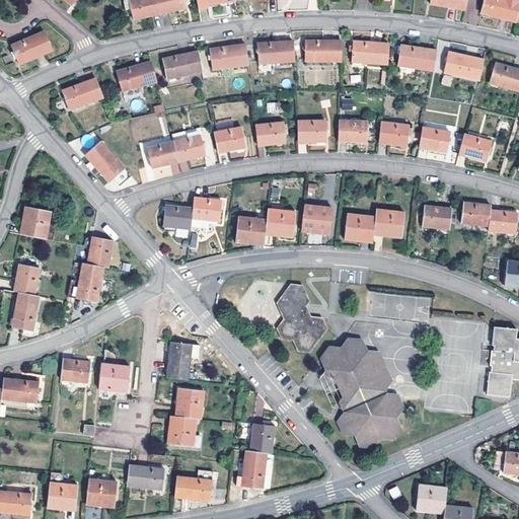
[(156,0),(124,0),(126,11),(132,9),(134,20),(160,14),(156,0)]
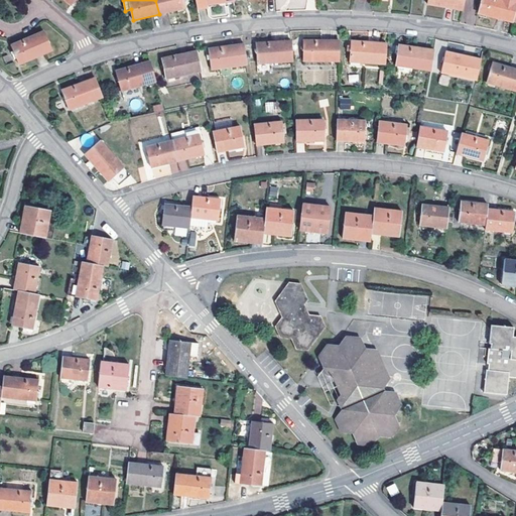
[(183,0),(155,0),(159,14),(185,9),(183,0)]
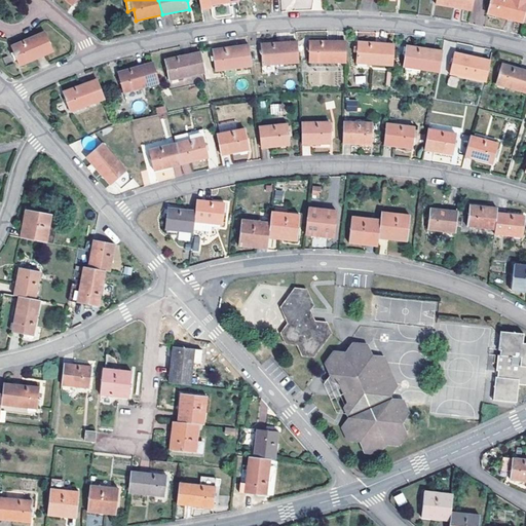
[(210,0),(199,0),(201,9),(212,7),(211,5),(210,0)]
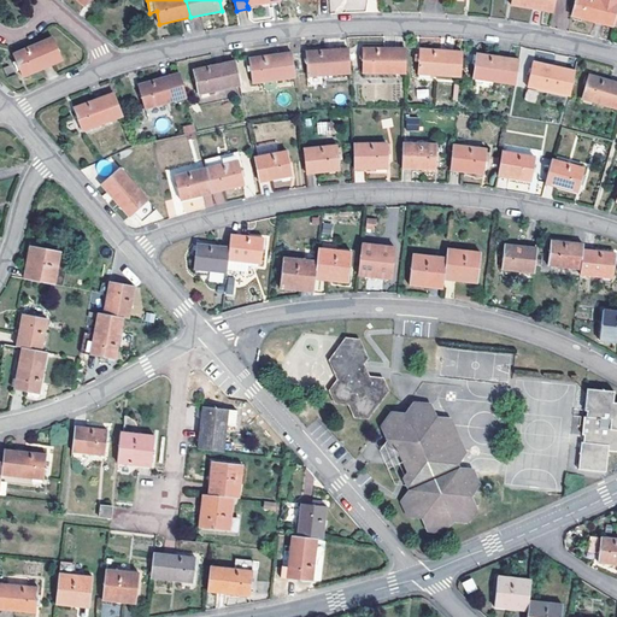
[(553,13),(554,0),(511,0),(511,6),(553,13)]
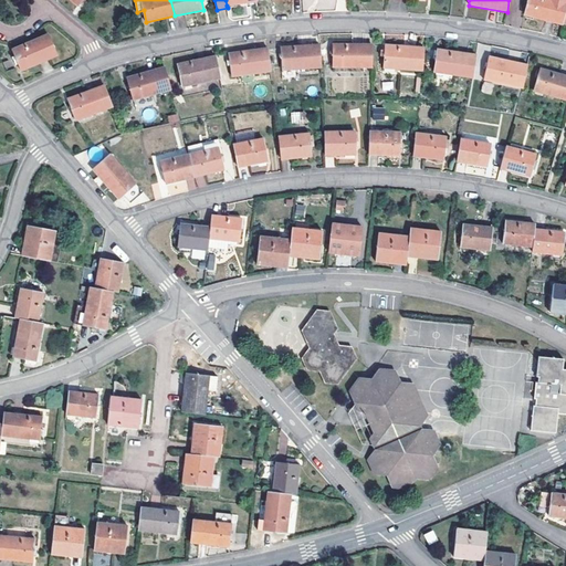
[(565,9),(565,0),(527,0),(525,16),(562,25),(563,23),(565,9)]
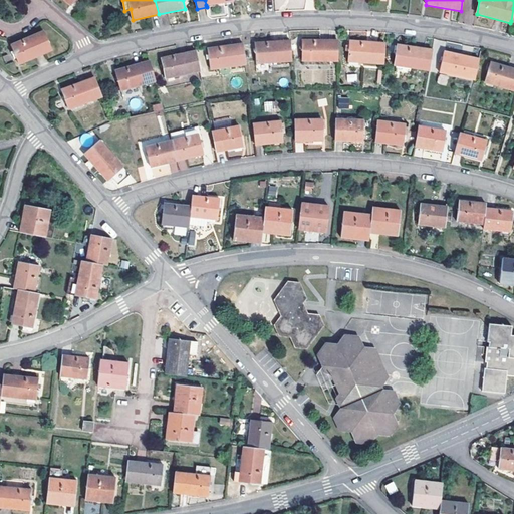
[(43,31),(11,44),(19,64),(51,50),(43,31)]
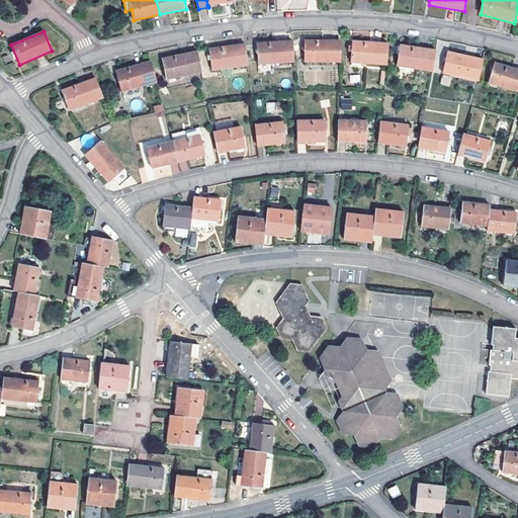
[(293,63),(291,40),(257,42),(259,65),(293,63)]
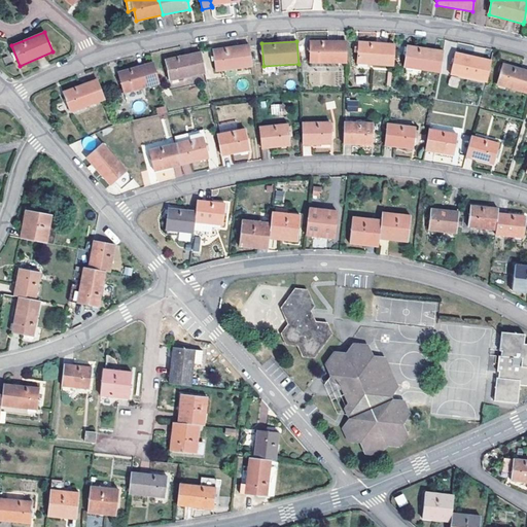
[(346,64),(347,41),(310,41),(309,63),(346,64)]
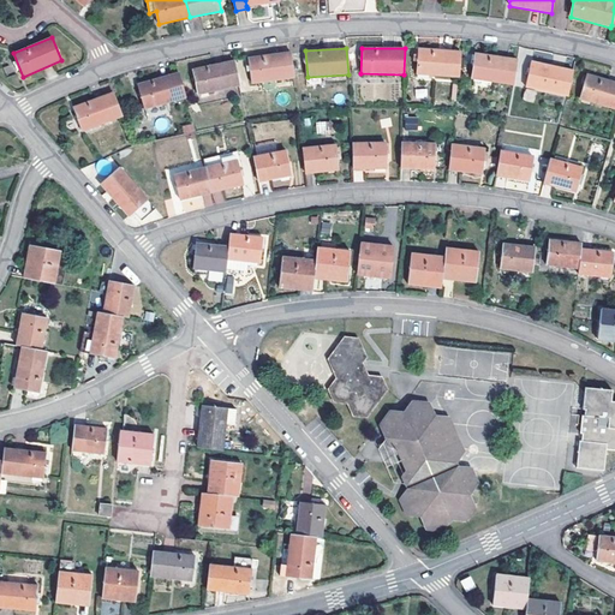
[(459,78),(460,52),(418,49),(416,75),(459,78)]
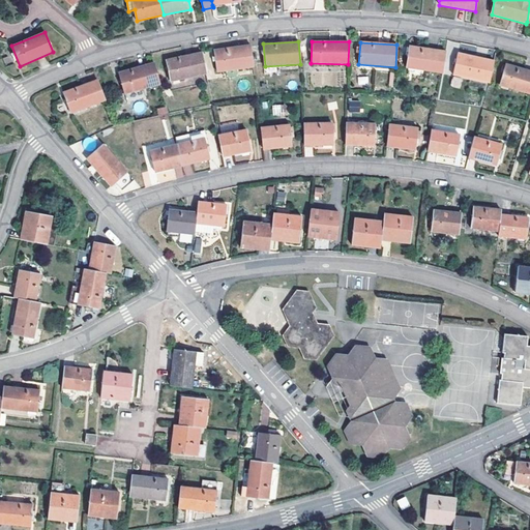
[(254,66),(251,45),(214,50),(217,71),(254,66)]
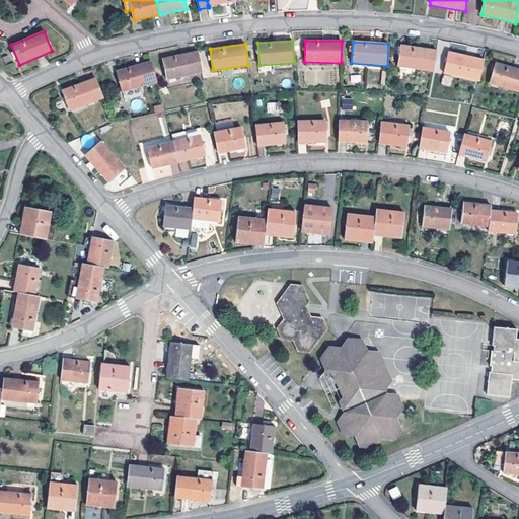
[(398,67),(434,73),(434,72),(437,51),(400,46),(398,67)]
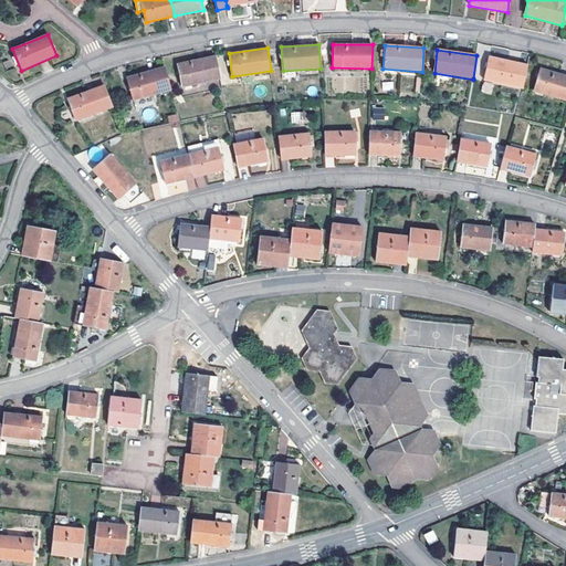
[(220,79),(216,55),(177,64),(182,87),(220,79)]
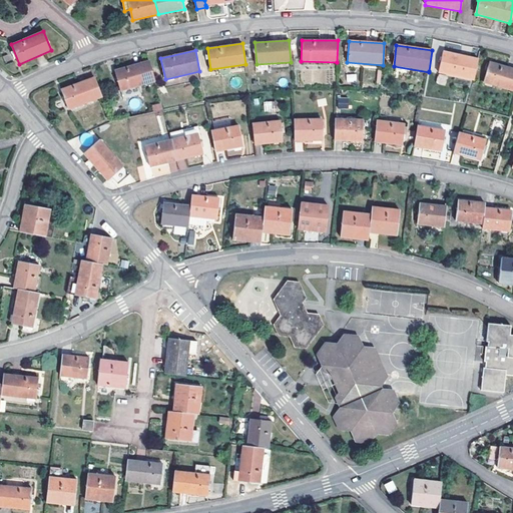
[(473,81),(478,59),(444,52),(439,72),(473,81)]
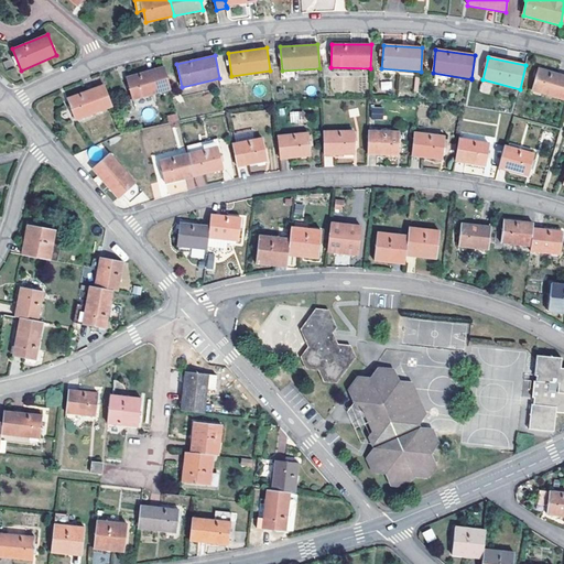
[(171,89),(164,66),(127,77),(133,99),(171,89)]
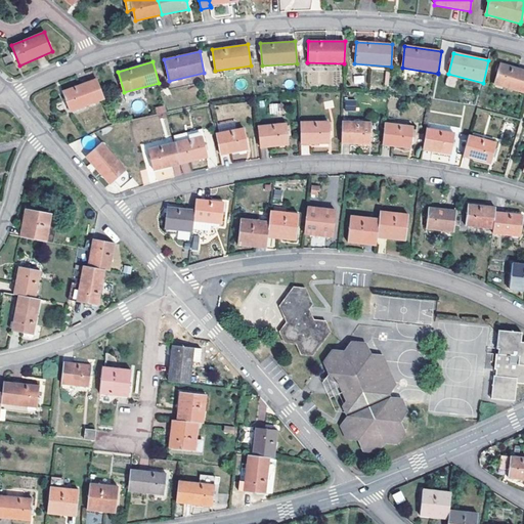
[(523,93),(523,70),(499,63),(493,85),(523,93)]
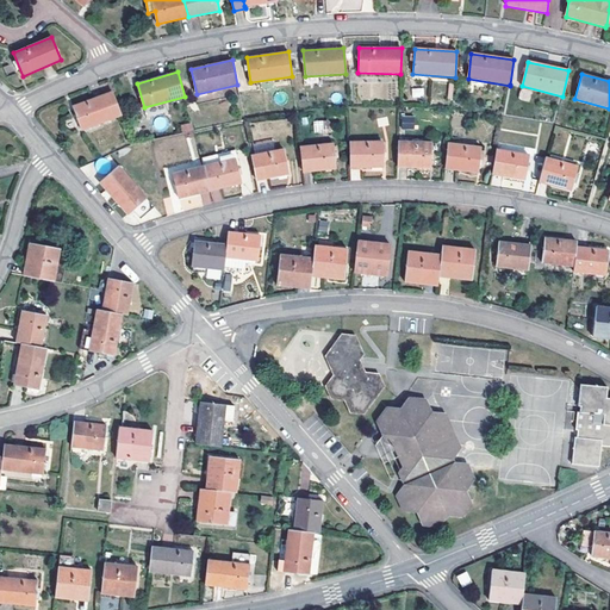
[(122,114),(112,92),(73,106),(82,129),(122,114)]
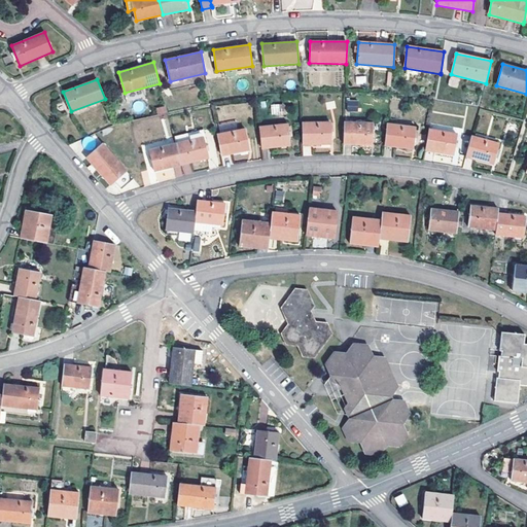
[(358,111),(357,100),(347,100),(347,111),(358,111)]
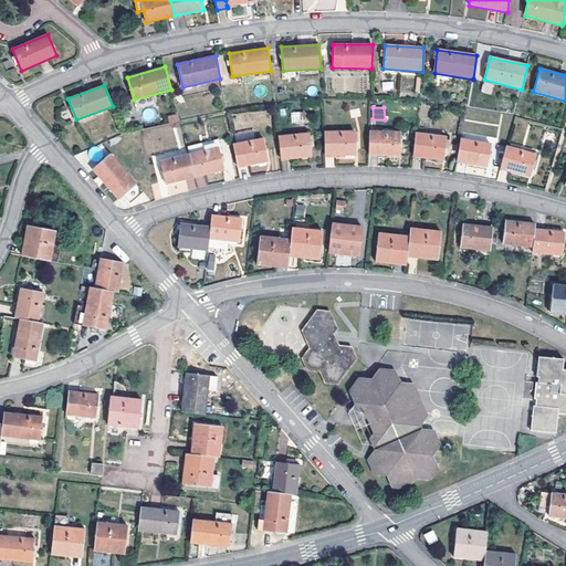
[(292,124),(304,123),(303,112),(291,113),(292,124)]
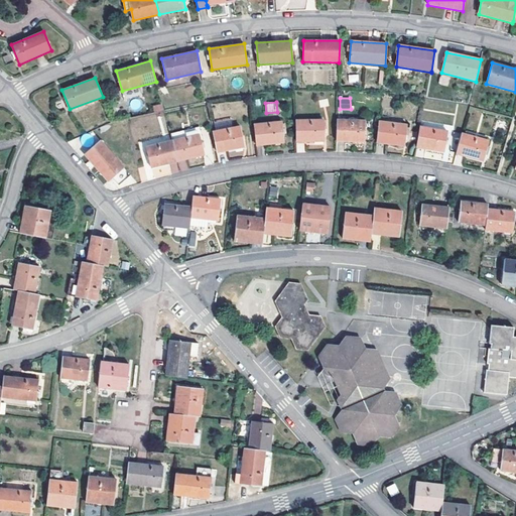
[(153,105),(154,113),(163,111),(162,104),(153,105)]
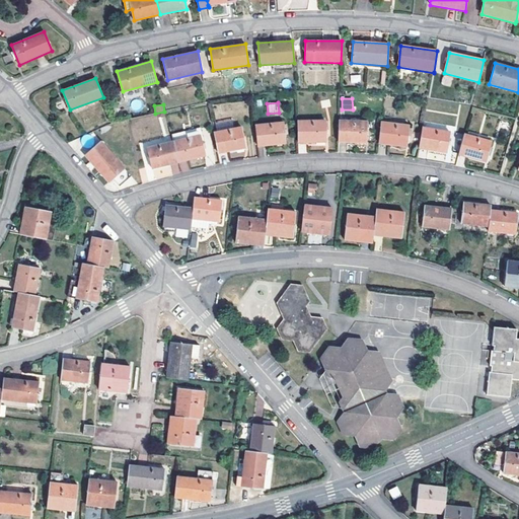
[(325,120),(297,121),(298,142),(325,142),(325,120)]
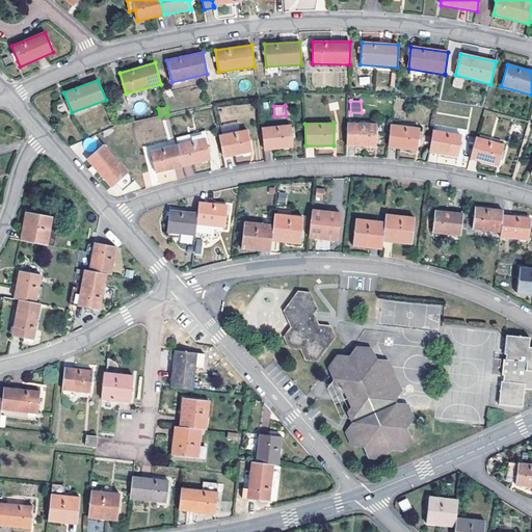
[(376,124),(348,123),(347,145),(375,147),(375,132),(380,132),(381,124),(376,124)]
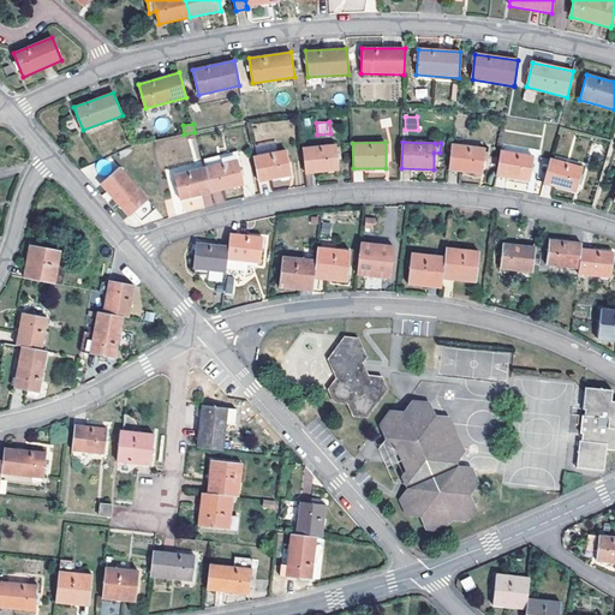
[(335,144),(303,148),(306,173),(338,169),(335,144)]
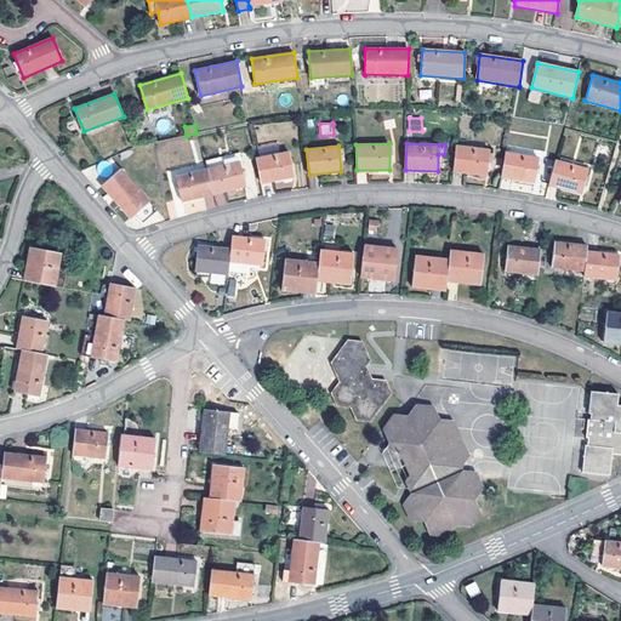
[(489,149),(456,146),(454,172),(486,176),(489,149)]
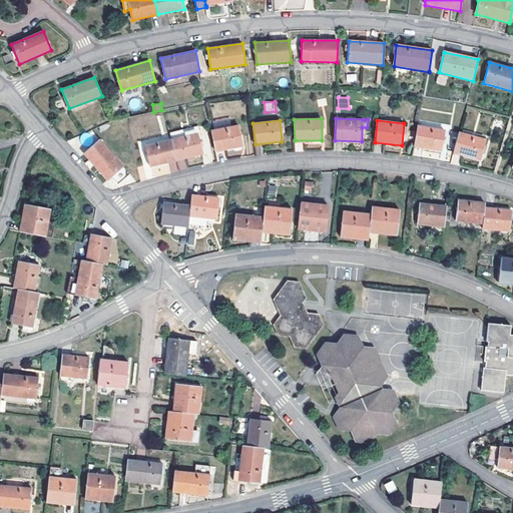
[(238,125),(211,130),(216,151),(242,146),(238,125)]
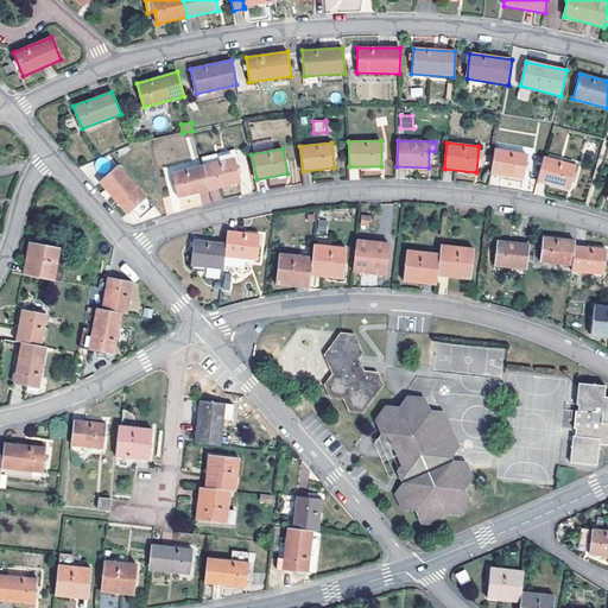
[(526,156),(495,150),(491,173),(523,179),(526,156)]
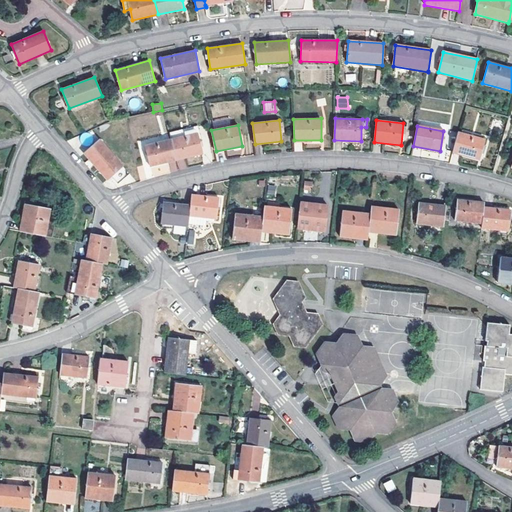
[(197,133),(171,139),(176,159),(202,153),(197,133)]
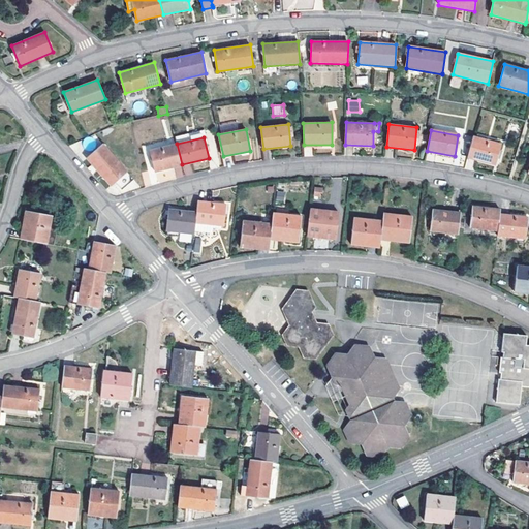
[(500,145),(473,137),(467,158),(494,165),(500,145)]
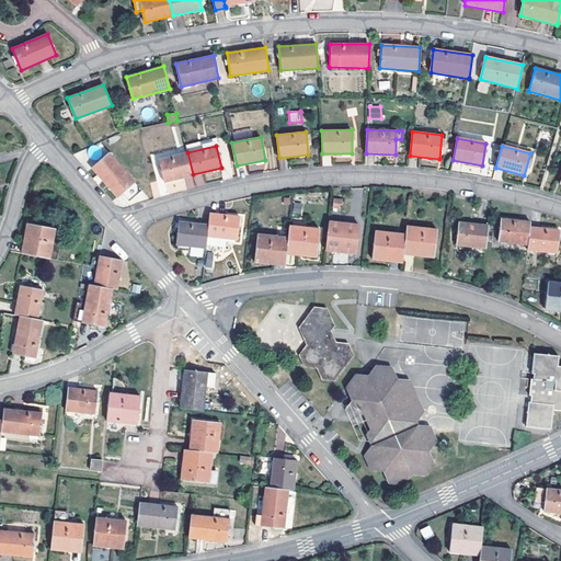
[(135,181),(111,152),(92,168),(117,196),(135,181)]
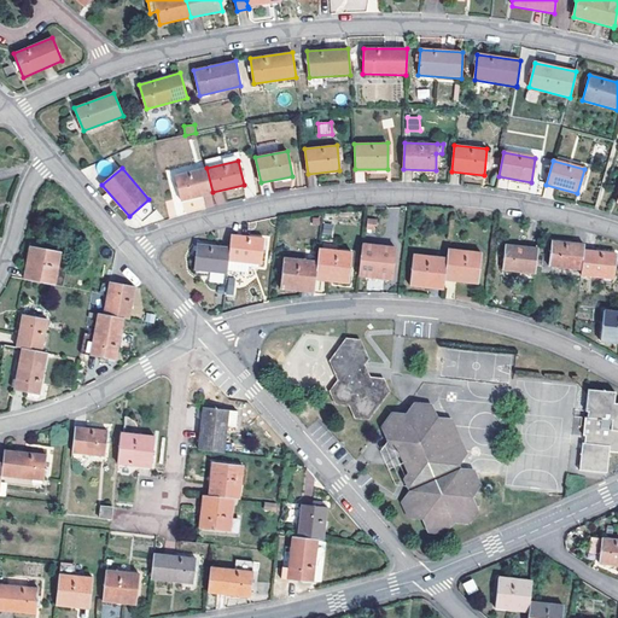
[(182,200),(213,192),(207,168),(175,176),(182,200)]
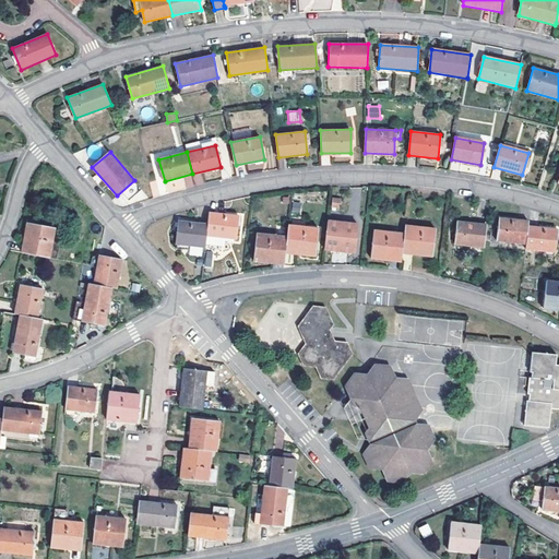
[(332,198),(331,211),(341,211),(341,198),(332,198)]
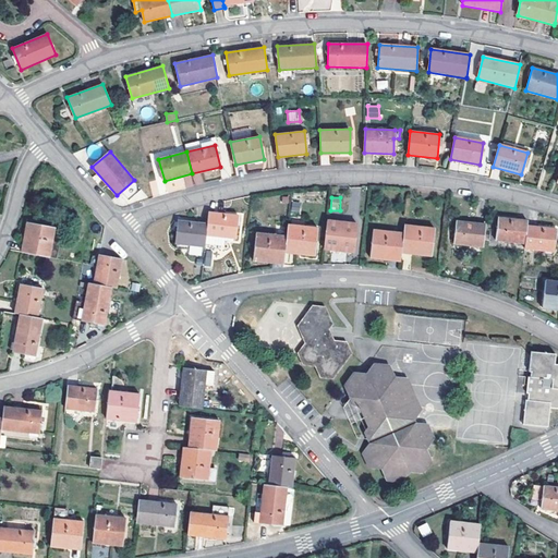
[(239,215),(208,211),(207,223),(206,234),(233,238),(235,238),(239,215)]
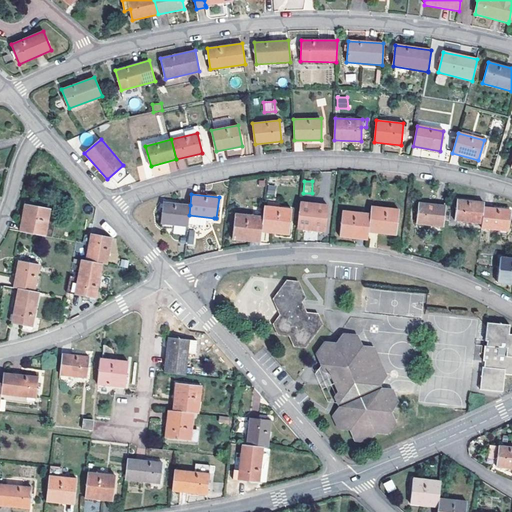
[(483,207),(483,203),(457,200),(454,221),(481,225),(483,207)]
